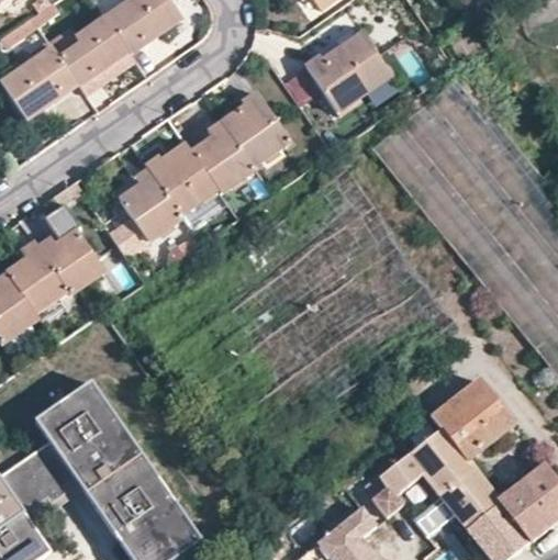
[(140,36),(143,41),(181,14),(170,0),(124,0),(105,13),(126,45),(140,36)]
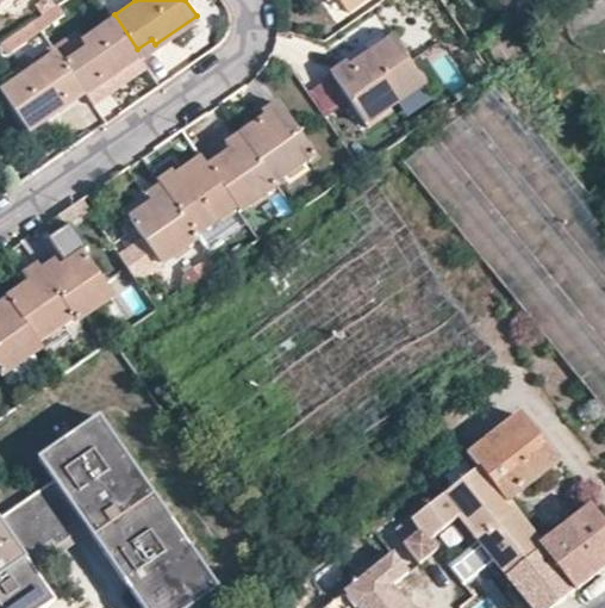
[(137,49),(114,14),(81,37),(87,45),(66,60),(80,81),(82,84),(95,74),(99,81),(139,53),(137,49)]
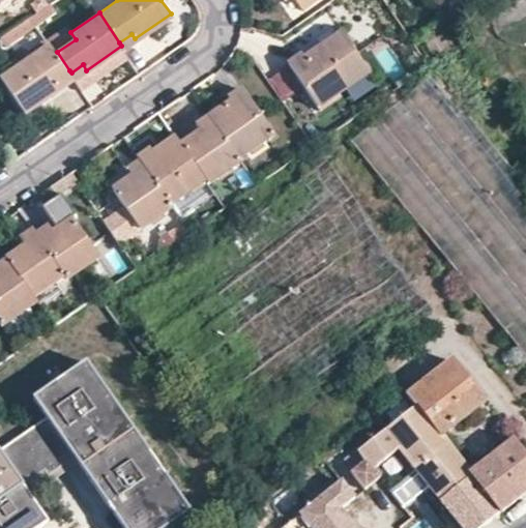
[(286,60),(290,67),(303,57),(302,54),(341,27),(337,22),(286,60)]
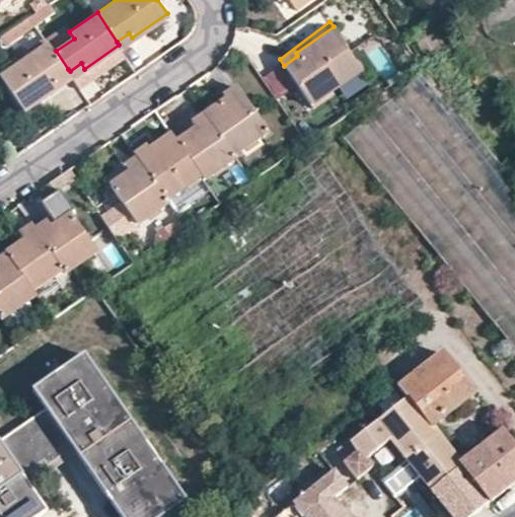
[(326,81),(356,60),(334,26),(296,53),(297,56),(284,66),(311,104),(333,89),(330,87),(326,81)]
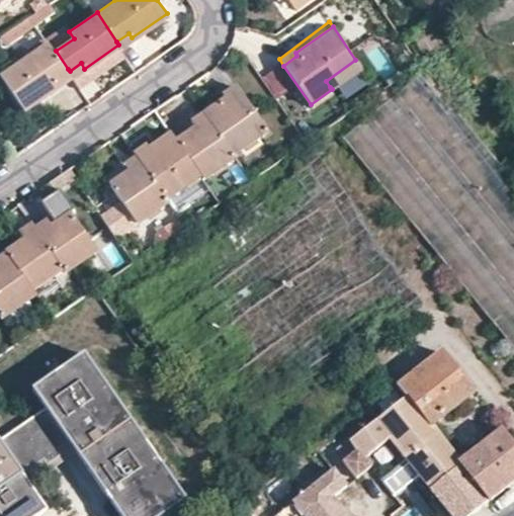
[(69,31),(51,44),(56,51),(74,38),(69,31)]
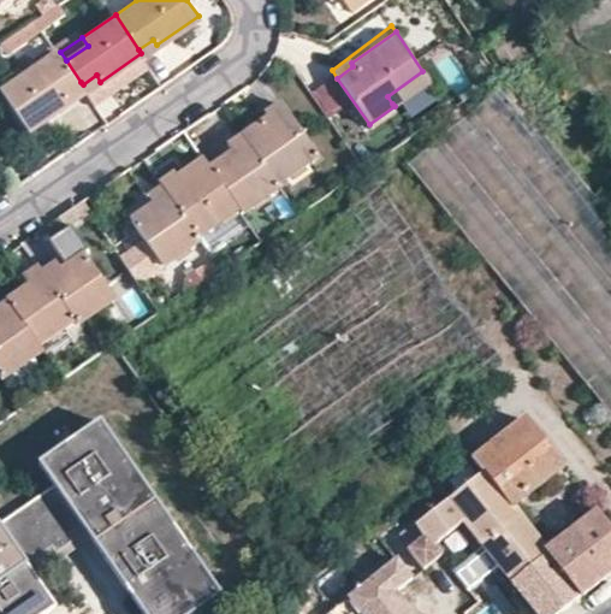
[(138,49),(141,53),(143,54),(156,45),(153,40),(138,49)]
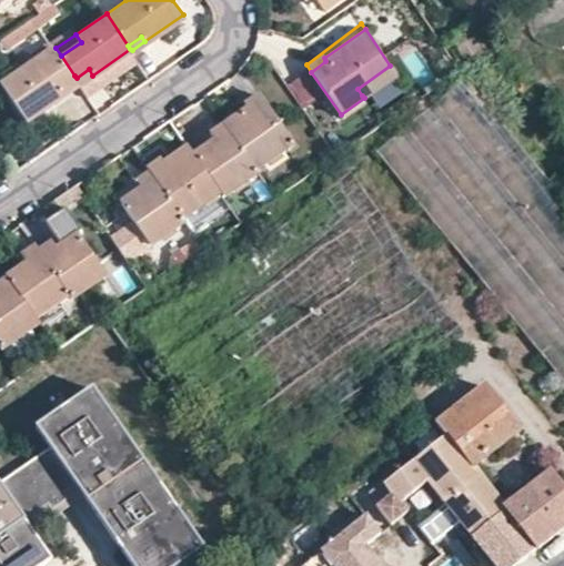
[(56,48),(52,44),(0,81),(26,120),(66,91),(61,84),(74,76),(61,56),(56,48)]
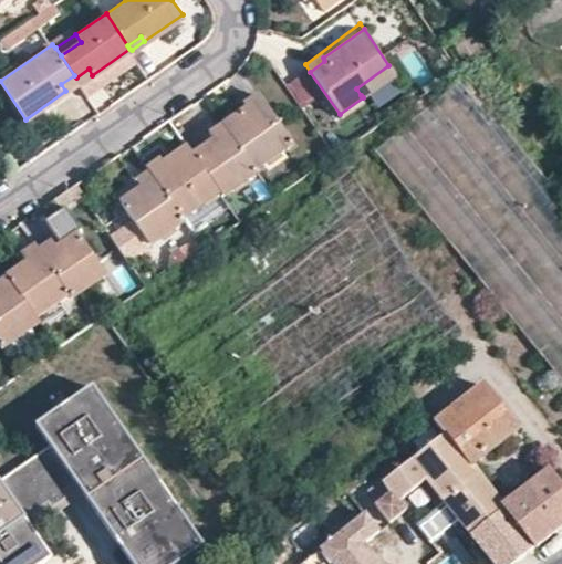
[(81,84),(86,93),(136,58),(132,50),(129,49),(92,75),(89,69),(76,77),(79,82),(81,84)]
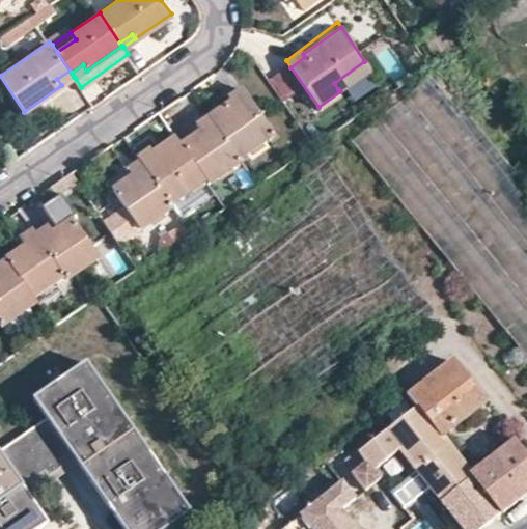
[(369,67),(364,61),(334,83),(338,89),(369,67)]
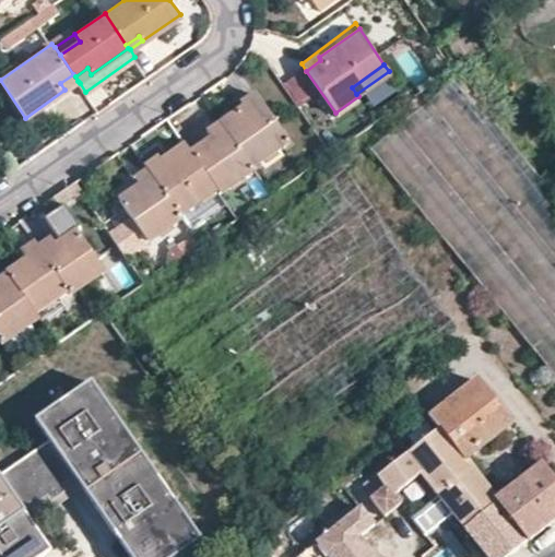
[(78,81),(75,76),(73,74),(60,83),(65,90),(78,81)]
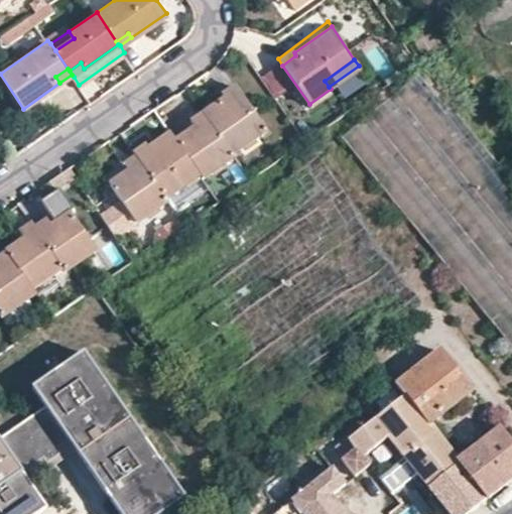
[(219,92),(221,95),(202,108),(231,150),(264,128),(233,82),(219,92)]
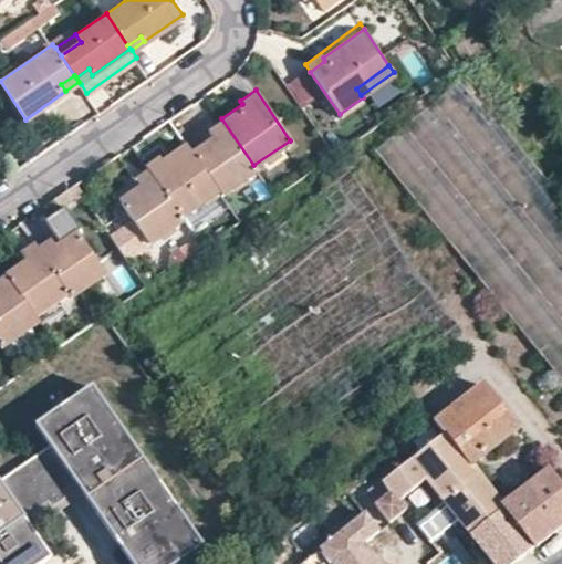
[(309,105),(318,118),(334,108),(325,94),(309,105)]
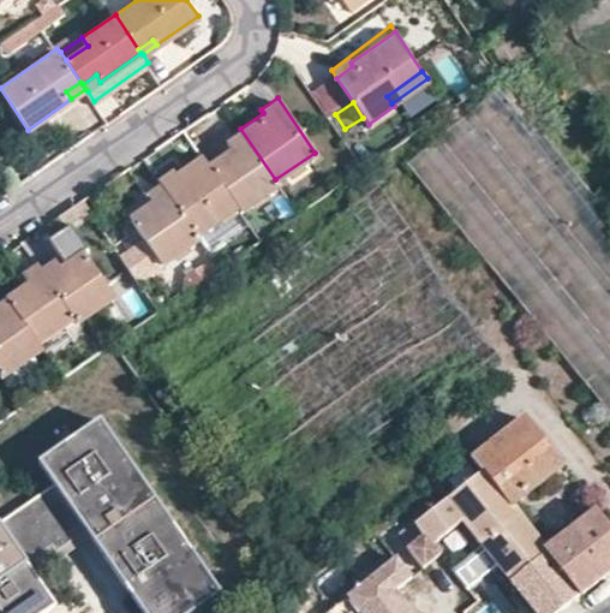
[(275,179),(240,129),(225,140),(229,148),(208,162),(238,206),(241,209),(279,184),(275,179)]
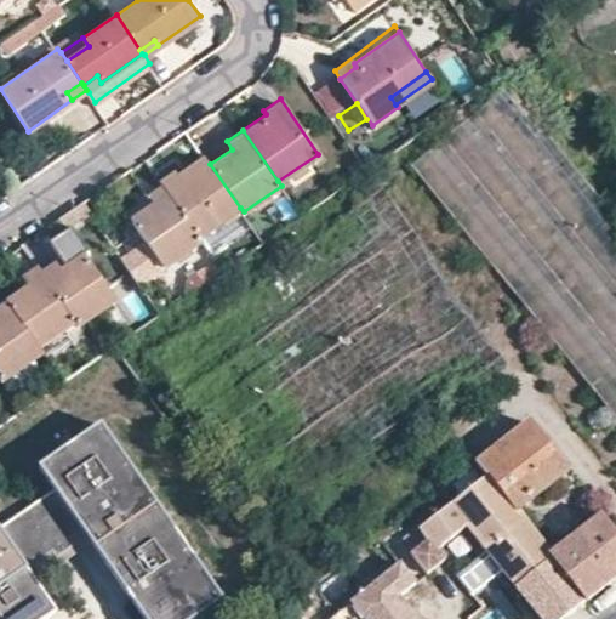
[(210,164),(204,154),(176,174),(174,171),(160,181),(164,186),(200,237),(240,208),(210,164)]
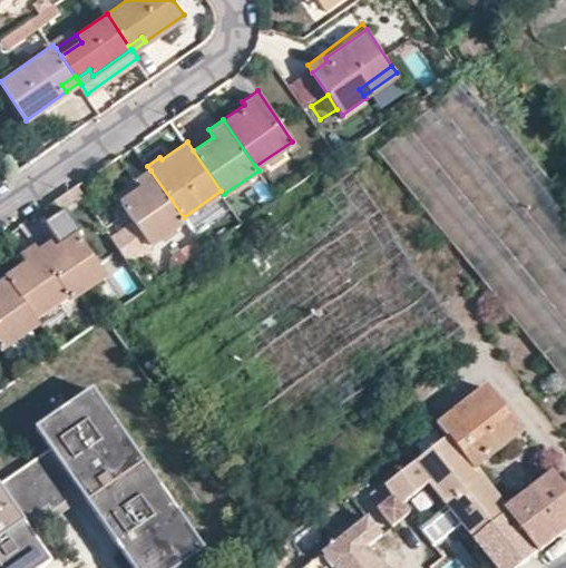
[(184,217),(150,170),(135,180),(138,187),(119,203),(148,244),(185,219),(184,217)]
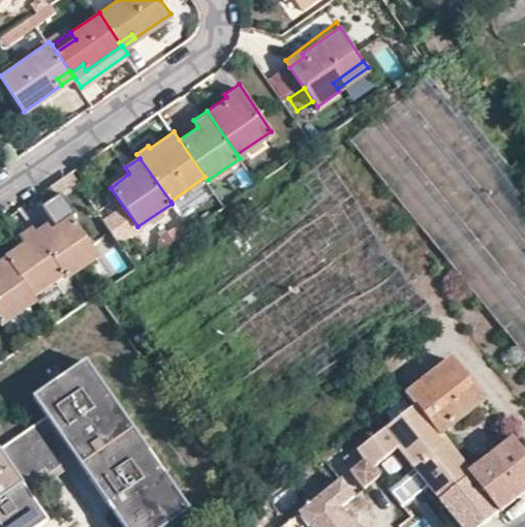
[(63,274),(66,277),(98,255),(70,215),(52,229),(47,222),(34,231),(63,274)]
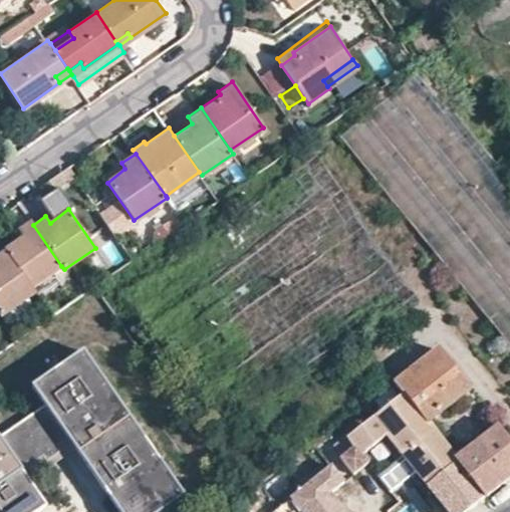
[(61,266),(33,225),(31,222),(20,230),(24,236),(6,249),(31,286),(61,266)]
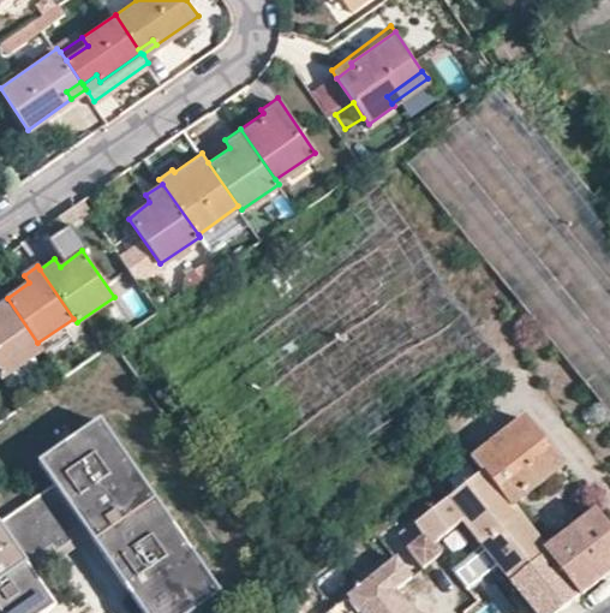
[(37,343),(7,298),(0,303),(0,374),(0,375),(10,369),(31,353),(40,347),(37,343)]
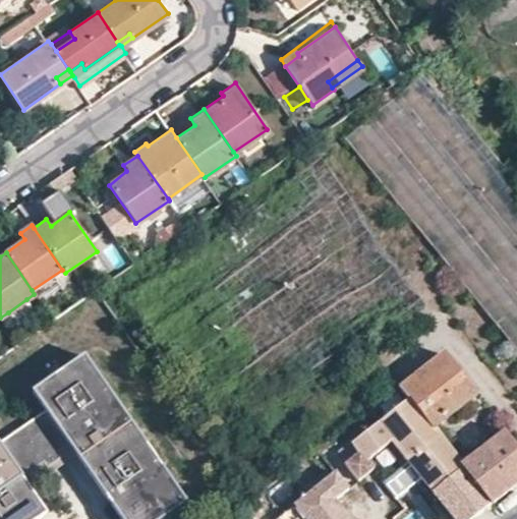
[(35,310),(26,299),(8,312),(16,323),(20,324),(34,315),(35,310)]
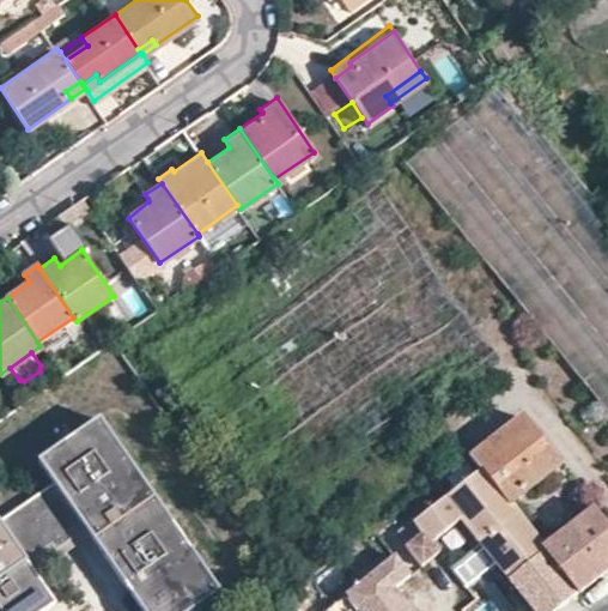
[(0,610),(40,610),(58,598),(30,557),(53,540),(58,546),(76,533),(72,527),(89,515),(93,521),(89,525),(147,610),(212,610),(230,598),(102,413),(41,457),(56,478),(1,516),(0,513),(0,610)]
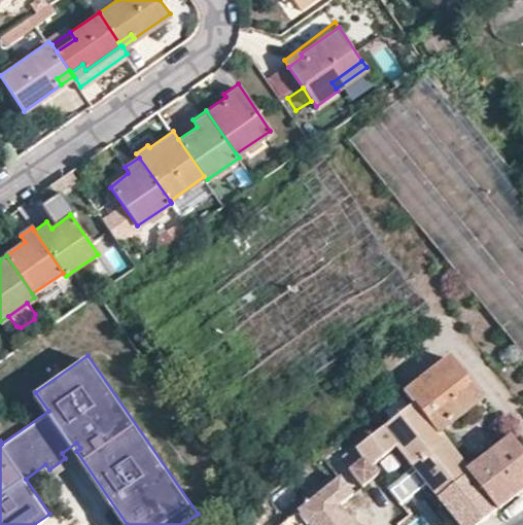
[(408,389),(416,399),(440,428),(441,429),(483,396),(451,356),(408,389)]
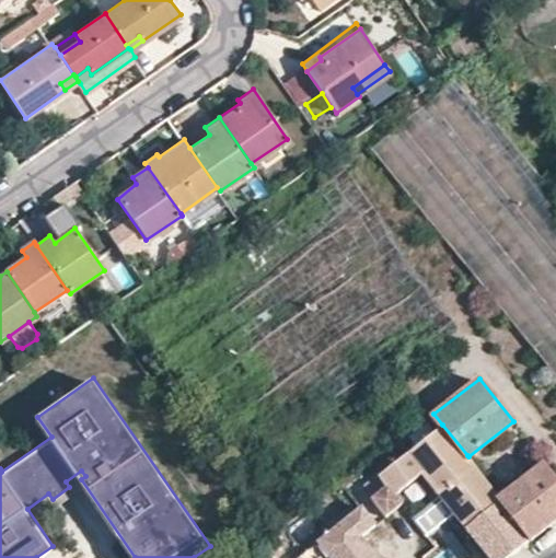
[(467,455),(442,425),(381,471),(390,483),(373,495),(380,503),(387,512),(404,500),(397,490),(426,469),(443,491),(476,466),(468,456),(467,455)]
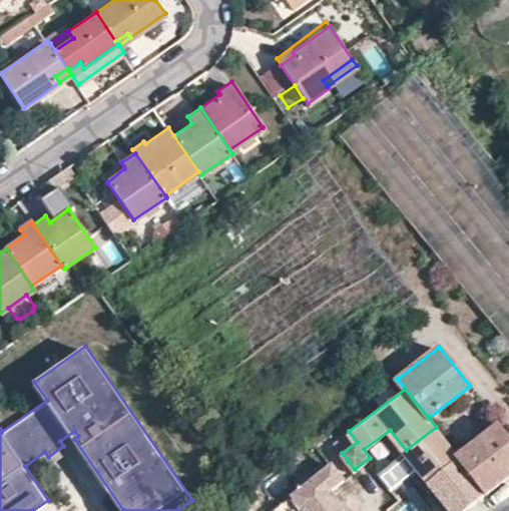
[(465,510),(487,494),(508,476),(508,437),(498,423),(459,455),(429,479),(455,510),(465,510)]
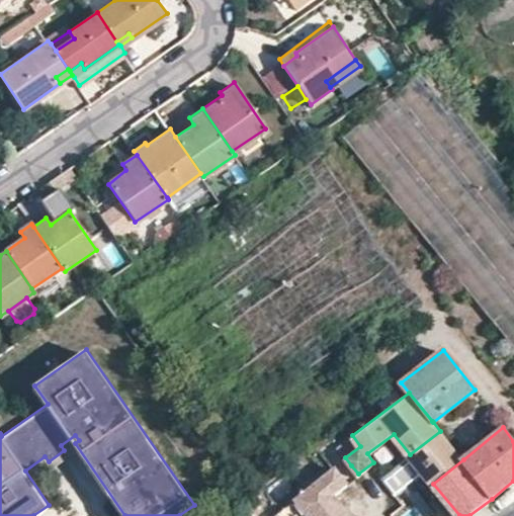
[(463,459),(440,431),(410,454),(433,484),(463,459)]
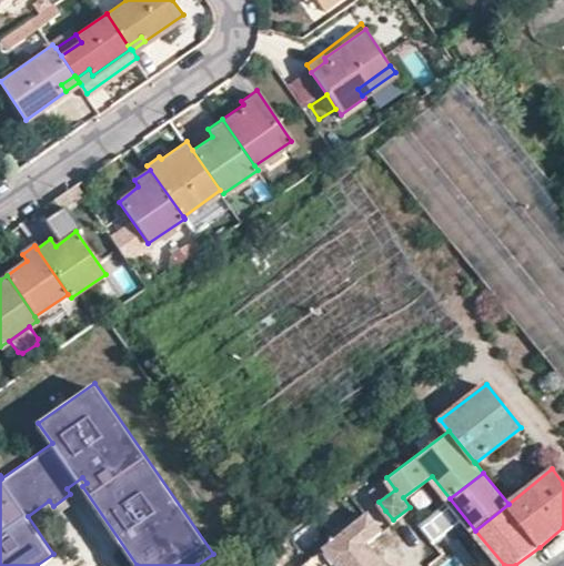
[(389,565),(370,542),(384,528),(371,511),(310,559),(314,565),(338,565),(340,565),(341,565),(389,565)]
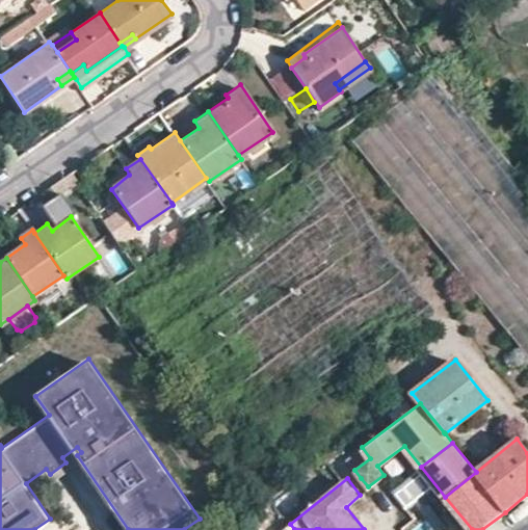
[(443,529),(447,527),(441,520),(430,527),(426,529),(443,529)]
